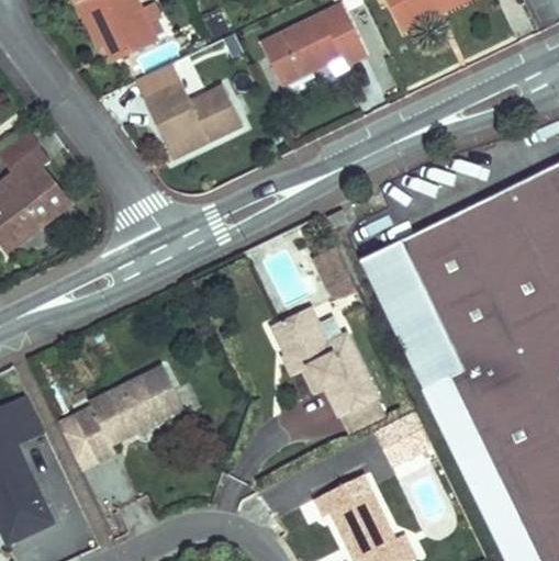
[(133,0),(71,0),(84,23),(91,19),(103,44),(111,63),(154,42),(146,25),(158,20),(152,4),(140,10),(133,0)]
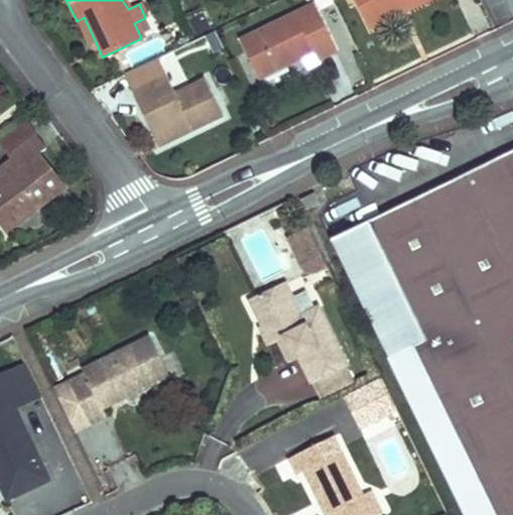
[(354,0),(368,28),(418,3),(416,0),(354,0)]
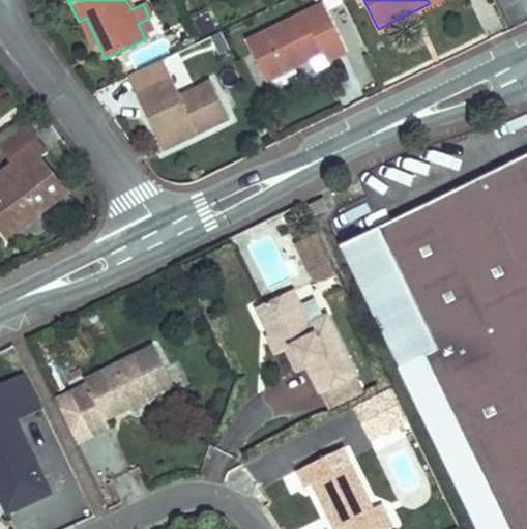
[(266,81),(297,65),(294,60),(303,56),(305,60),(322,53),(326,62),(342,54),(318,7),(247,43),(266,81)]
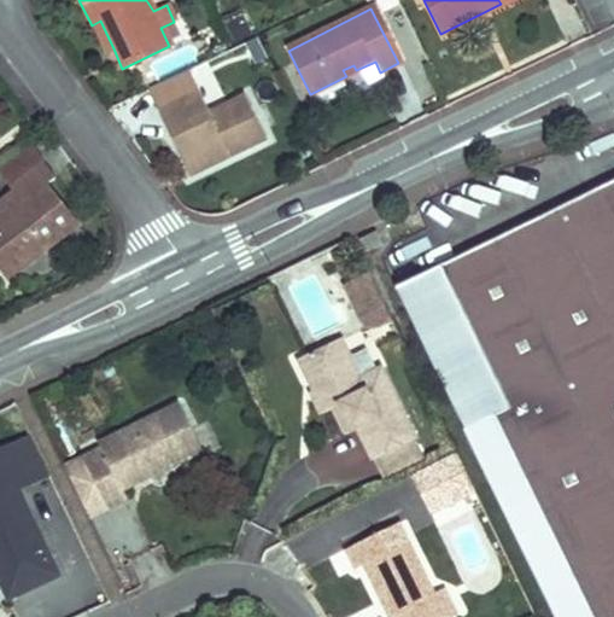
[(232,44),(247,36),(237,13),(221,21),(232,44)]
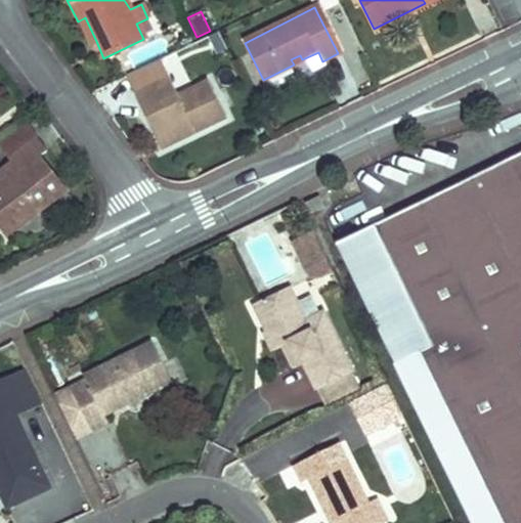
[(85,17),(78,22),(89,45),(96,41),(85,17)]
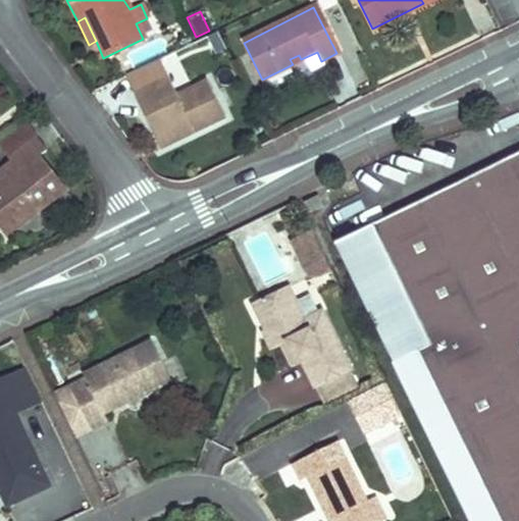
[(214,55),(224,50),(215,32),(205,37),(214,55)]
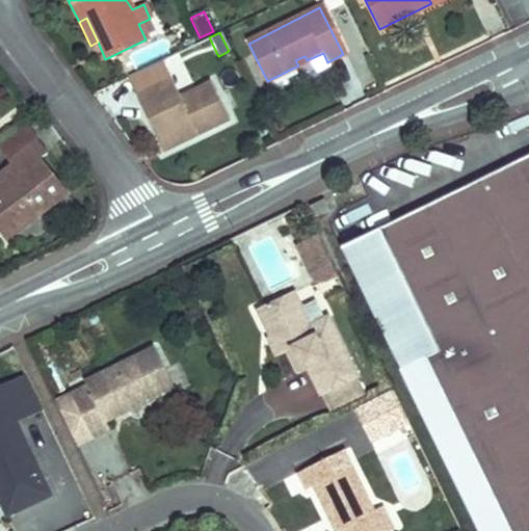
[(295,60),(298,65),(307,60),(305,56),(295,60)]
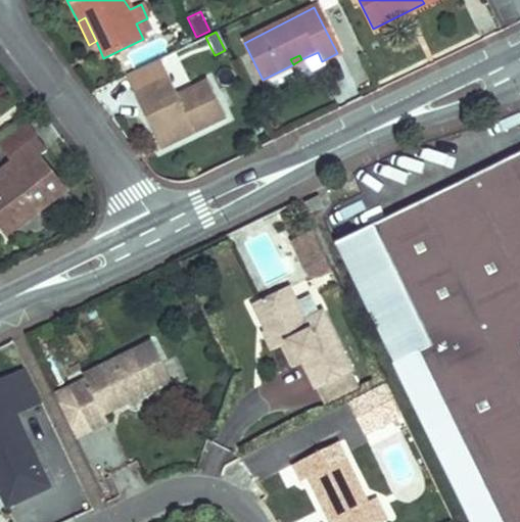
[(176,96),(174,93),(168,96),(161,82),(168,79),(158,60),(124,77),(154,142),(183,128),(182,125),(187,123),(192,133),(224,119),(205,82),(176,96)]
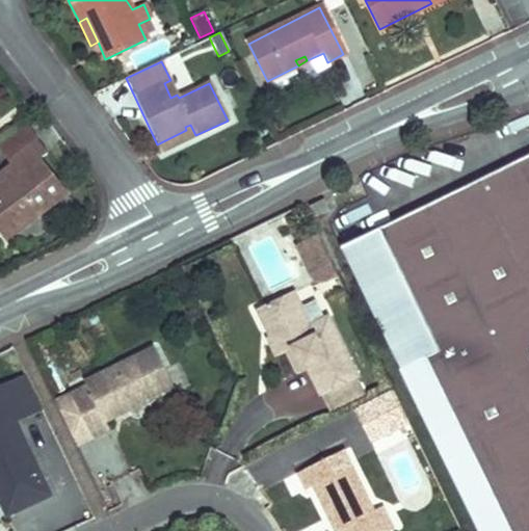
[(170,98),(177,95),(170,80),(164,83),(170,98)]
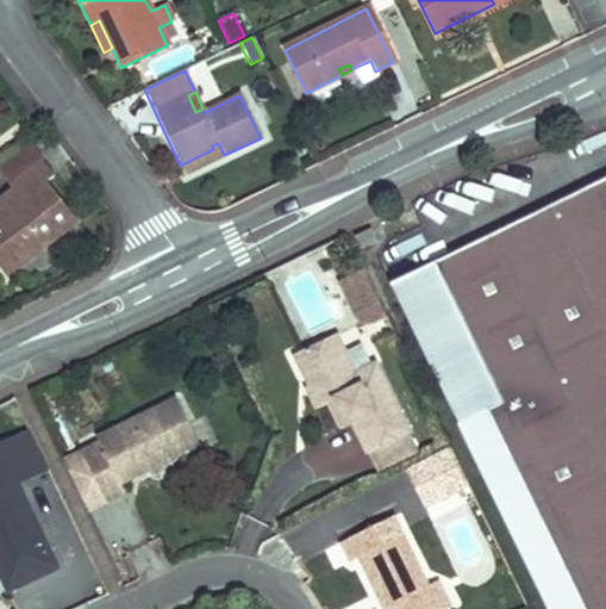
[(0,175),(6,184),(39,159),(26,142),(0,162),(0,175)]
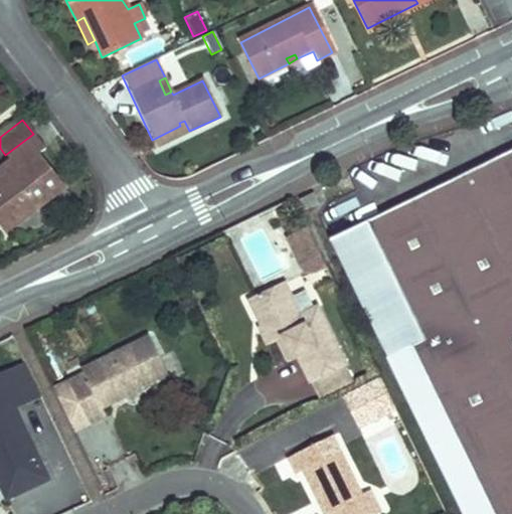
[(180,126),(152,140),(156,148),(189,131),(184,121),(179,123),(180,126)]
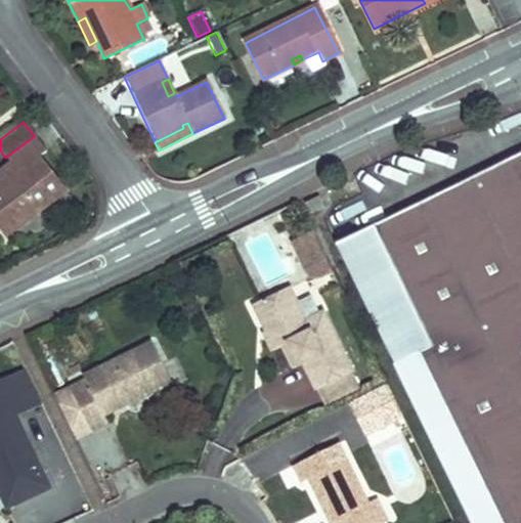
[(45,151),(34,136),(5,158),(16,172),(0,183),(0,233),(4,238),(66,191),(39,157),(45,151)]
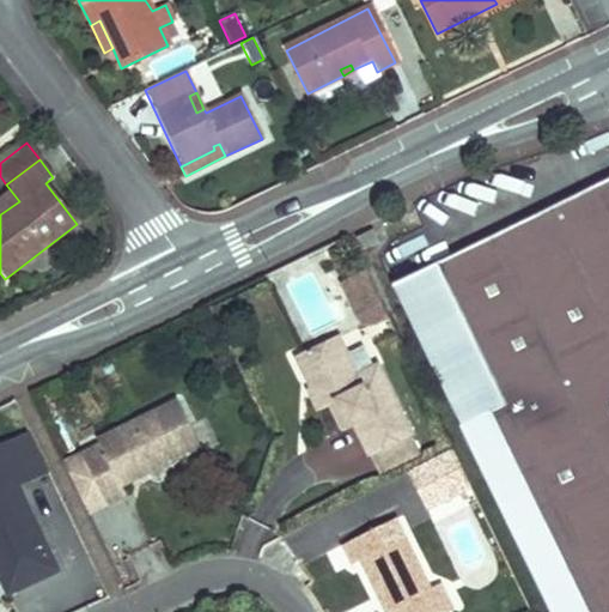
[(608,611),(608,175),(437,261),(503,395),(487,403),(591,611),(608,611)]
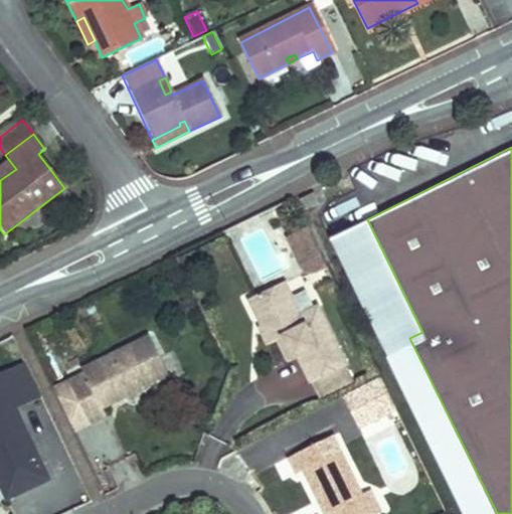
[(311,194),(298,200),(303,210),(316,203),(311,194)]
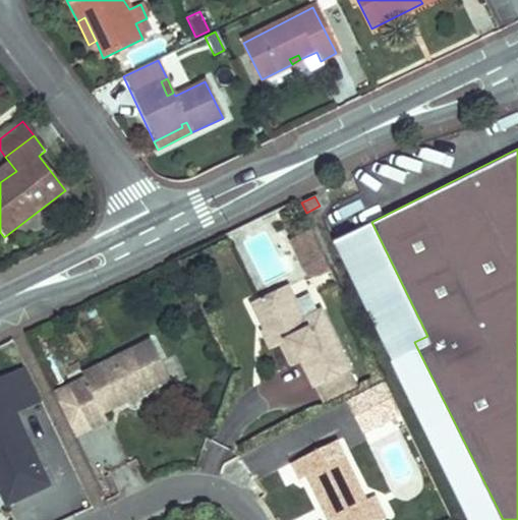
[(427,336),(371,222),(336,239),(391,353),(414,342),(427,336)]
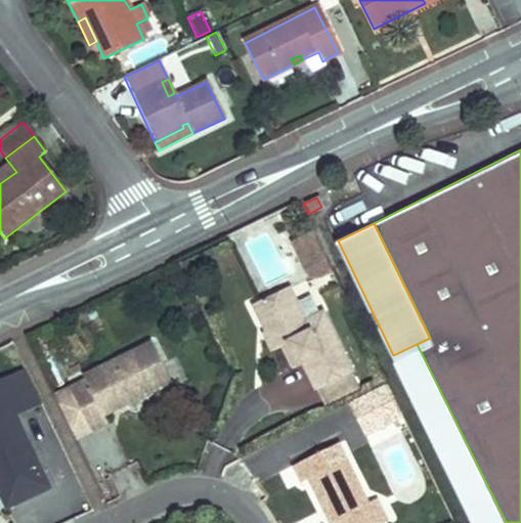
[(290,242),(294,249),(313,240),(310,232),(290,242)]
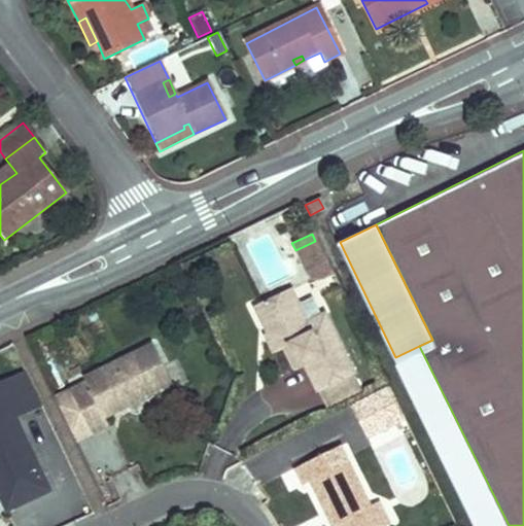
[(315,392),(352,375),(323,315),(320,317),(306,323),(297,305),(290,290),(252,308),(269,341),(266,342),(271,353),(282,349),(286,346),(298,369),(303,366),(315,392)]
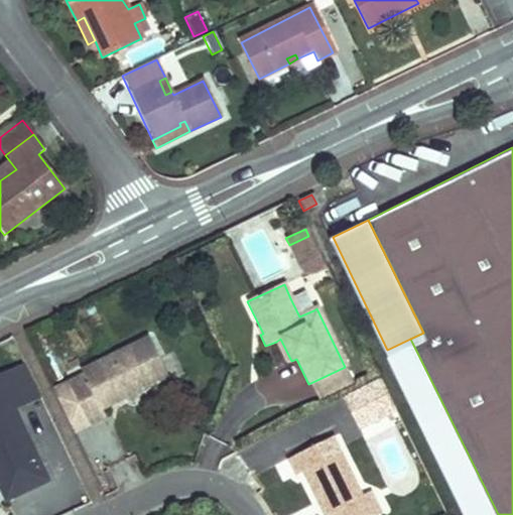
[(299,316),(313,310),(304,291),(290,298),(299,316)]
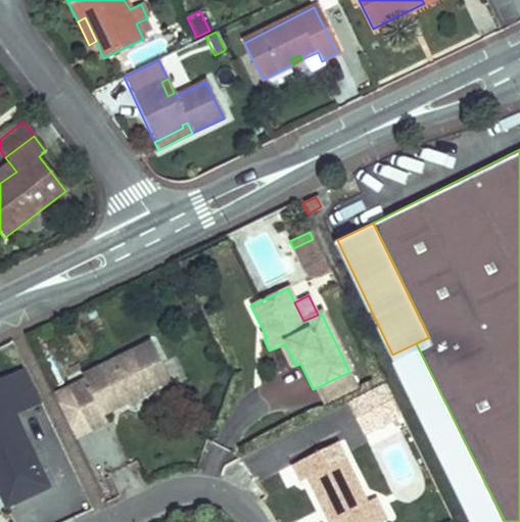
[(52,395),(74,439),(105,423),(102,415),(126,404),(128,396),(135,399),(154,389),(145,371),(159,364),(149,343),(82,376),(84,380),(52,395)]
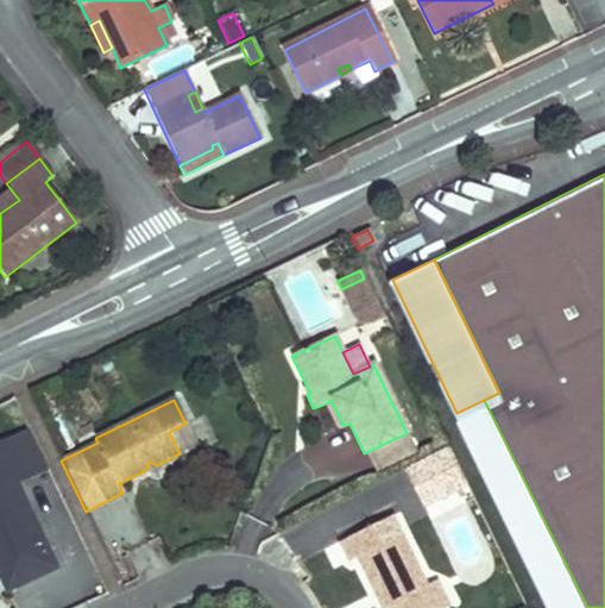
[(331,400),(326,403),(338,428),(344,426),(331,400)]
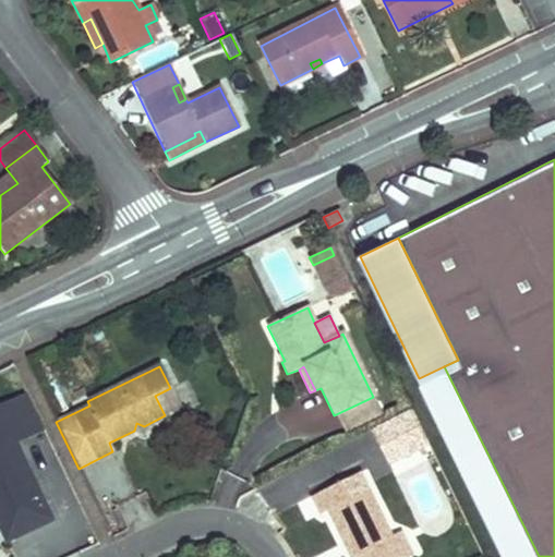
[(155,396),(165,415),(180,409),(170,388),(155,396)]
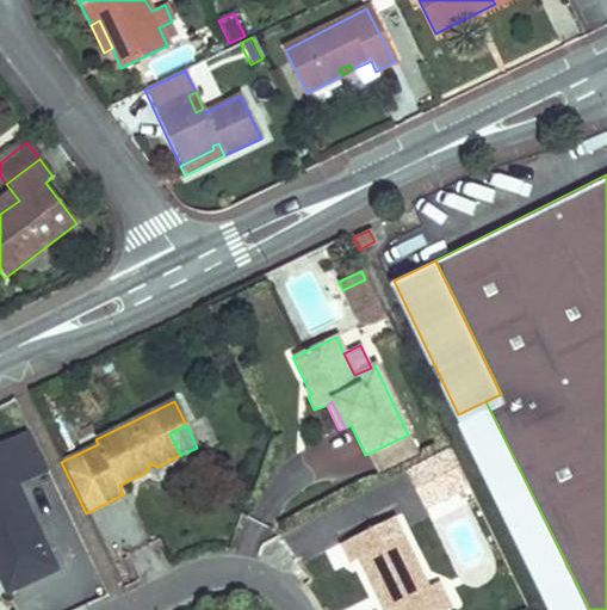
[(0,546),(7,561),(0,565),(0,580),(6,593),(55,570),(19,494),(12,498),(7,487),(14,485),(45,469),(28,432),(0,445),(0,546)]
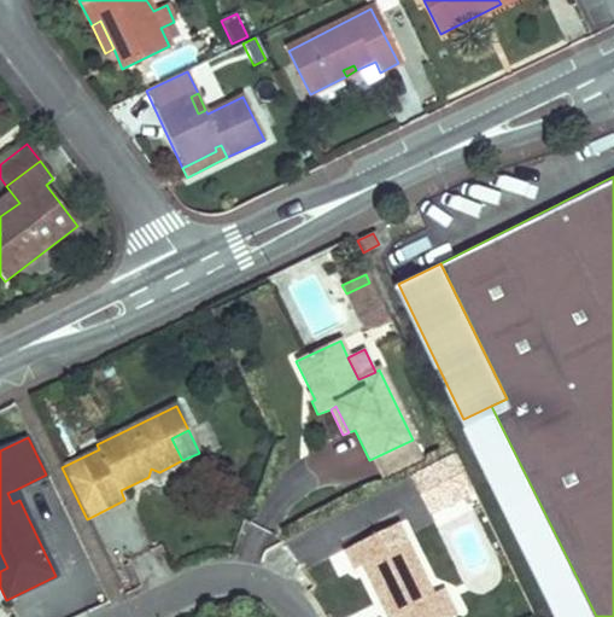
[(413,440),(369,460),(378,479),(421,459),(413,440)]
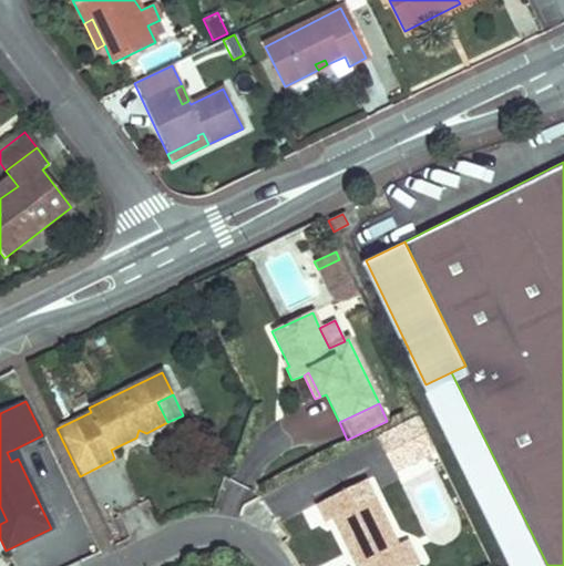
[(392,472),(433,452),(417,418),(376,438),(392,472)]
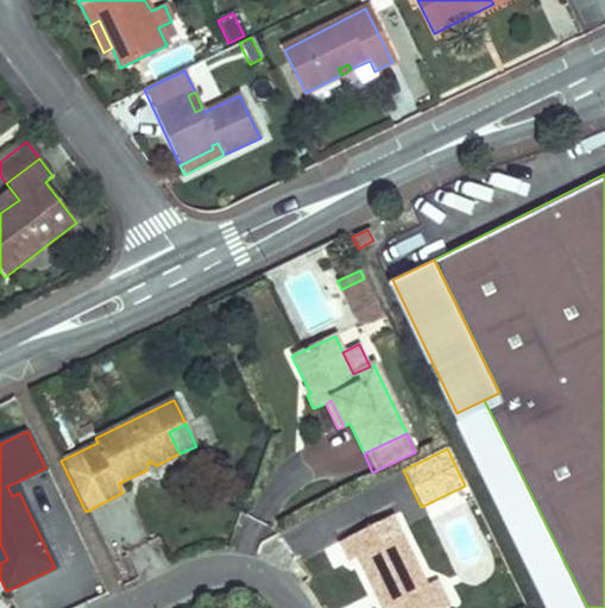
[(149,462),(146,470),(155,474),(157,465),(149,462)]
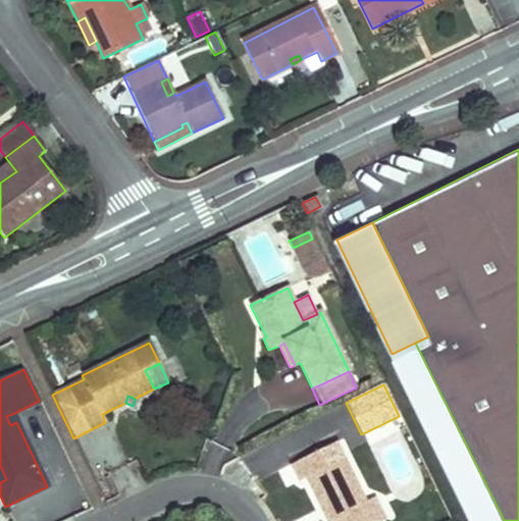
[(16,422),(12,414),(6,416),(10,425),(16,422)]
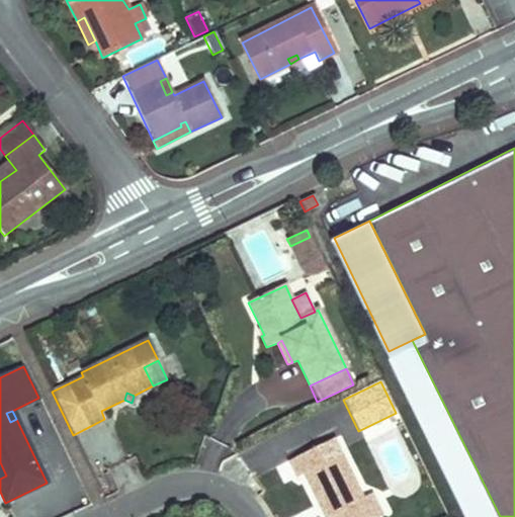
[(365,516),(357,500),(361,499),(332,439),(288,461),(296,478),(304,475),(318,504),(326,500),(331,512),(324,516),(365,516)]
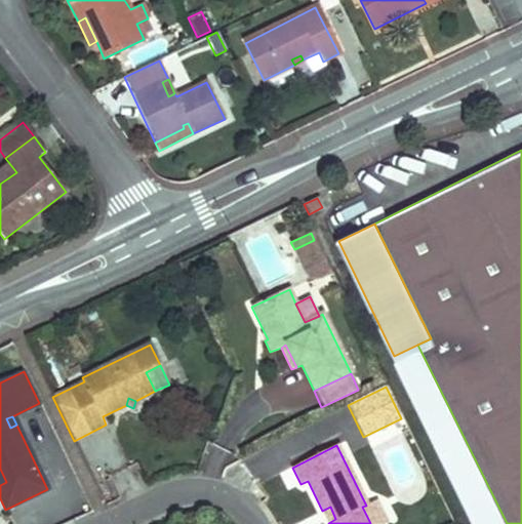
[(374,500),(366,506),(362,507),(370,523),(386,523),(374,500)]
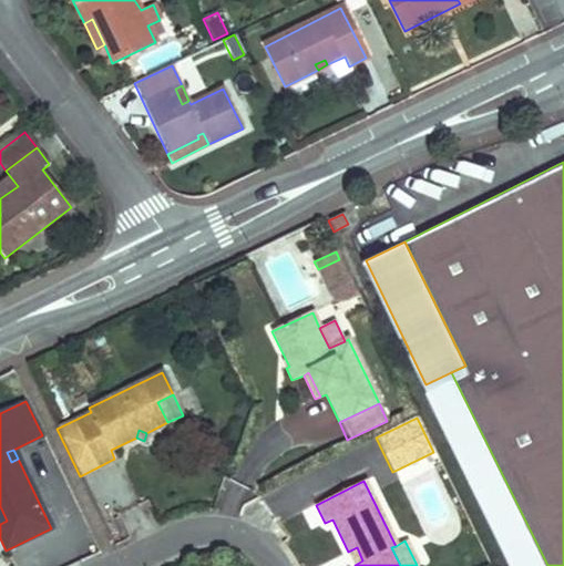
[(357,547),(348,552),(355,565),(362,561),(357,547)]
